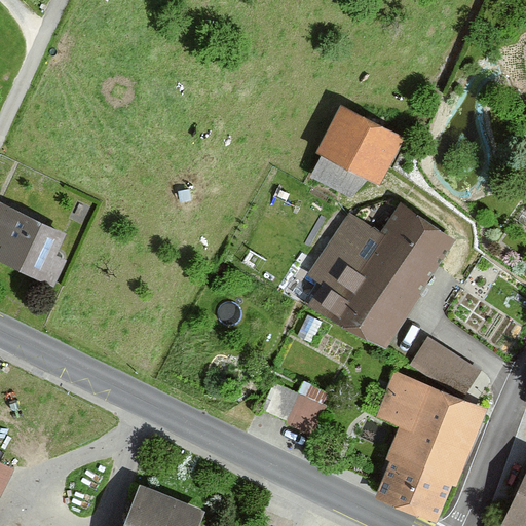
[(381,186),(405,139),(342,107),(317,154),(381,186)]
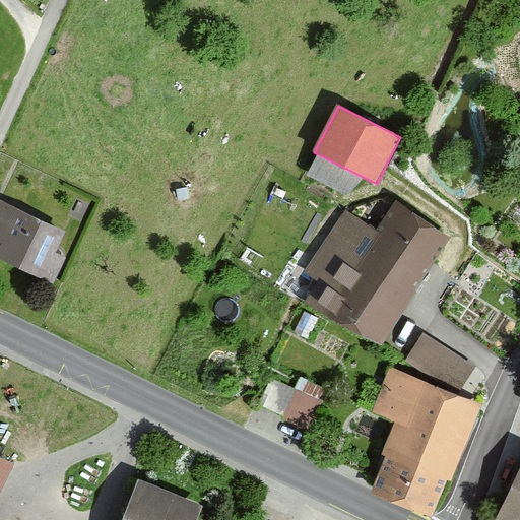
[(0,247),(0,255),(55,281),(65,259),(55,254),(64,234),(0,203),(0,245),(1,246),(0,247)]
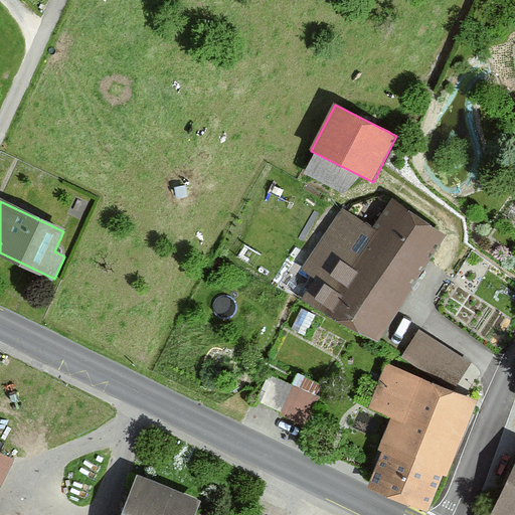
[(305,296),(380,342),(445,236),(388,202),(372,228),(340,208),(301,273),(315,281),(305,296)]
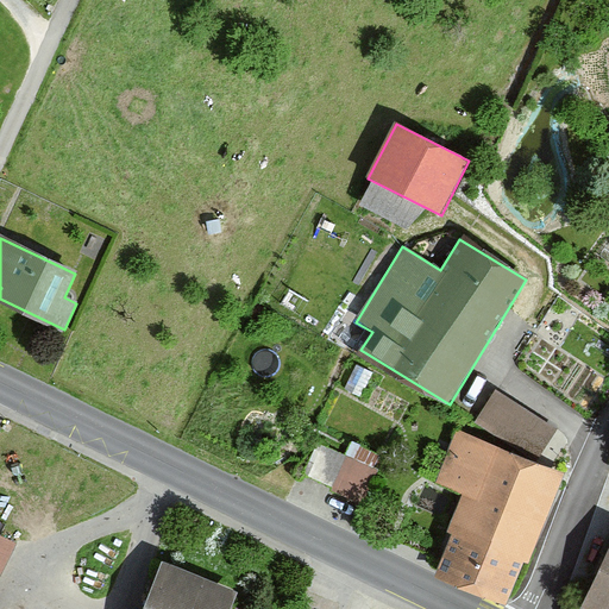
[(475,424),(539,460),(557,428),(493,391),(475,424)]
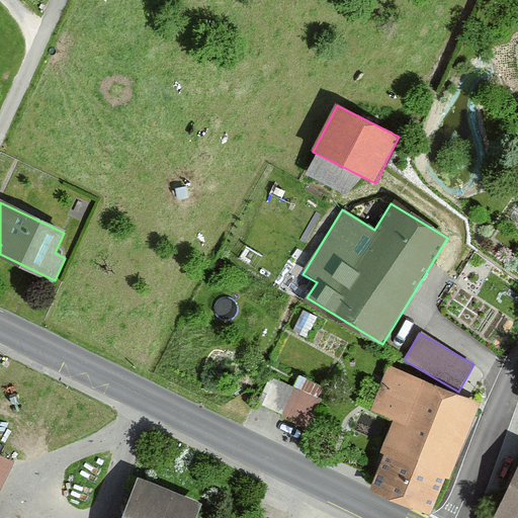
[(370,490),(431,513),(444,479),(448,480),(479,402),(385,366),(368,412),(392,421),(379,452),(384,454),(370,490)]
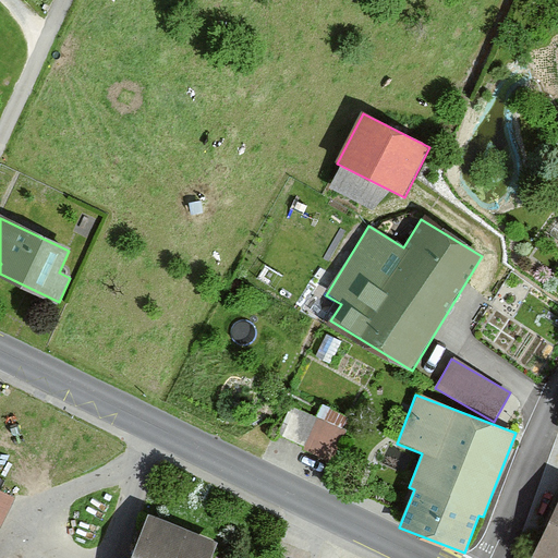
[(310,447),(329,450),(335,421),(315,417),(310,447)]
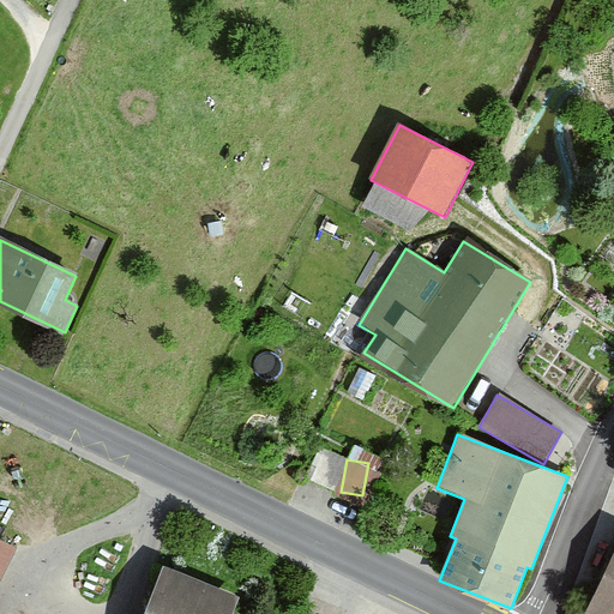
[(0,613),(0,582),(17,548),(0,540),(0,613)]
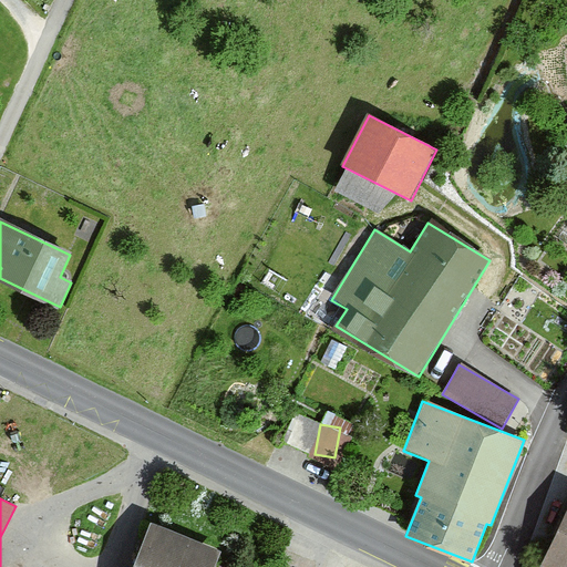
[(566,566),(566,503),(539,566),(542,566),(566,566)]
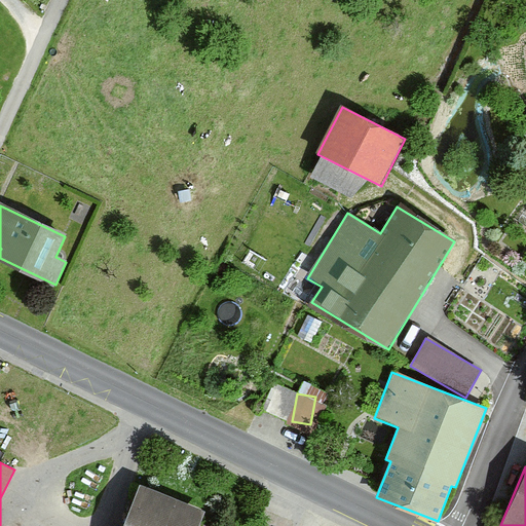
[(198,525),(205,511),(142,485),(124,525),(198,525)]
